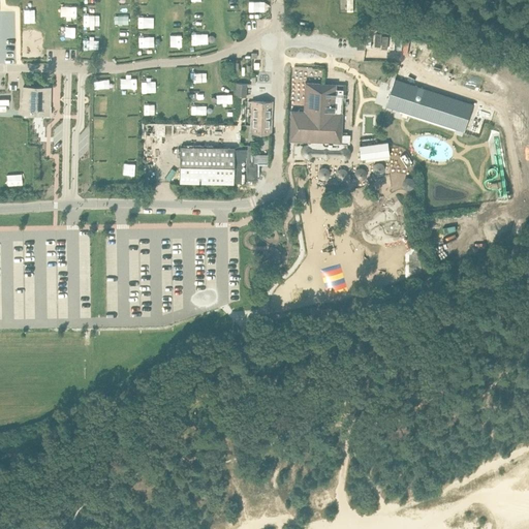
[(346,0),(347,10),(355,10),(355,0),(346,0)]
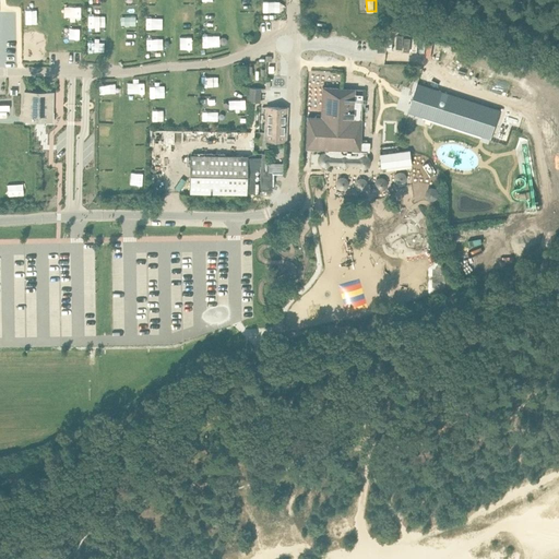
[(175,7),(175,16),(193,16),(193,7),(175,7)]
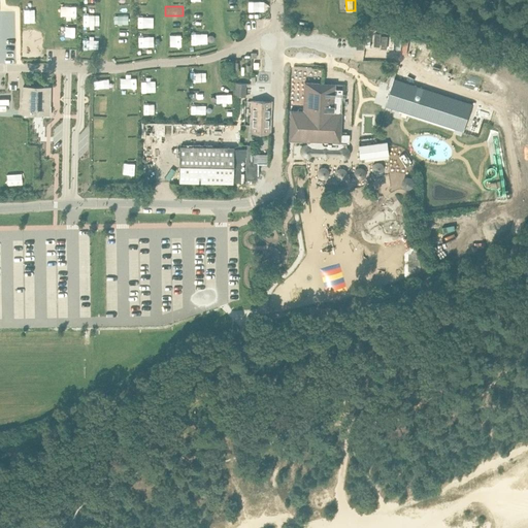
[(151,19),(151,9),(137,9),(138,20),(151,19)]
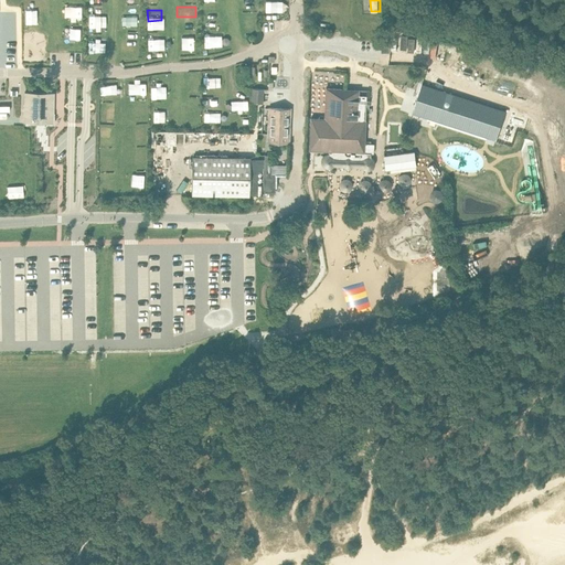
[(341,28),(341,16),(331,16),(331,12),(321,11),(320,27),(341,28)]
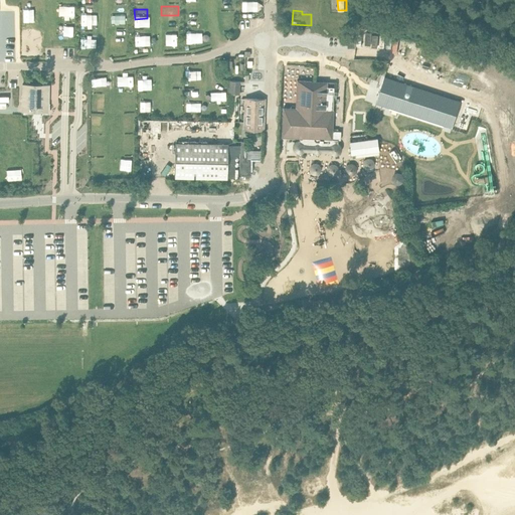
[(39,22),(39,11),(23,11),(23,21),(39,22)]
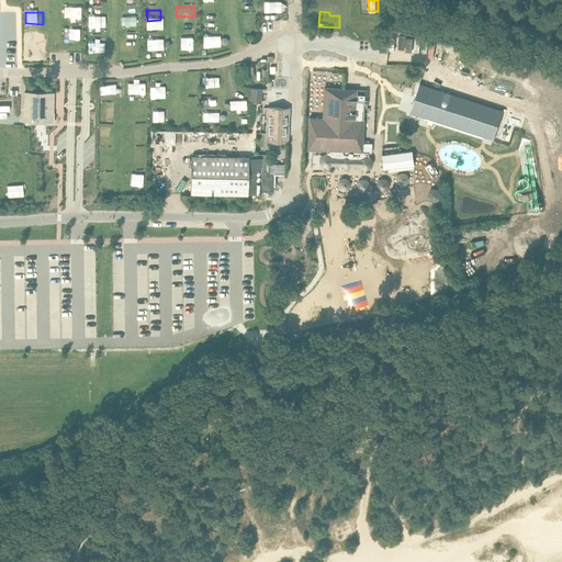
[(202,13),(202,26),(216,26),(217,13),(202,13)]
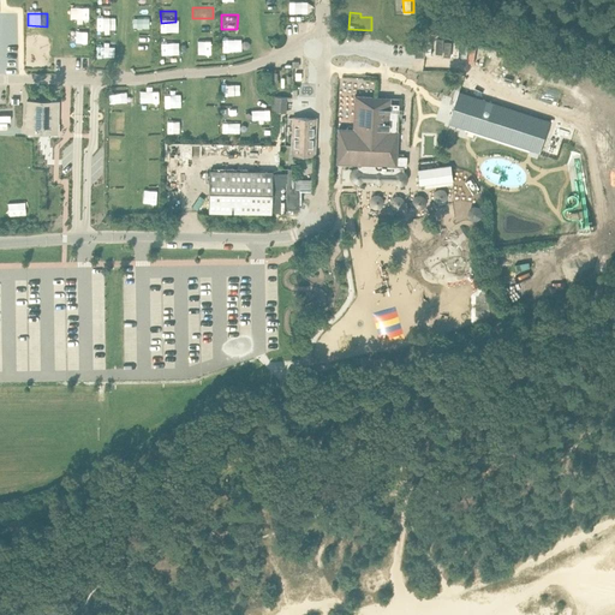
[(381,31),(407,33),(408,23),(382,22),(381,31)]
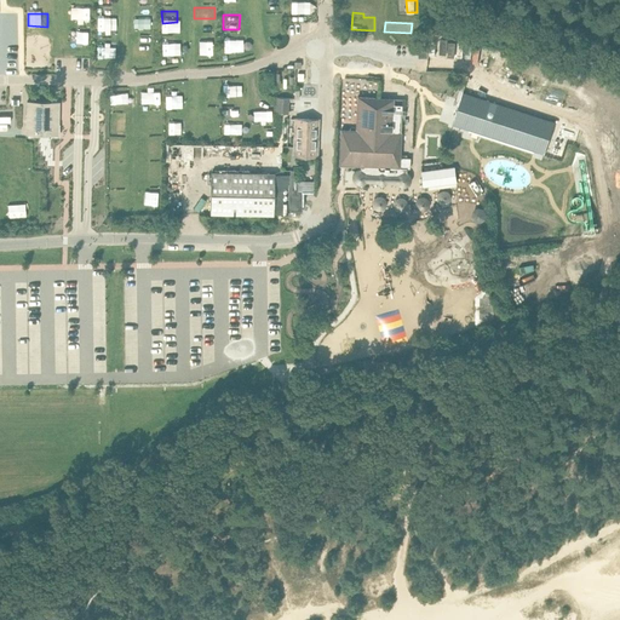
[(225,49),(237,49),(239,38),(227,36),(225,49)]
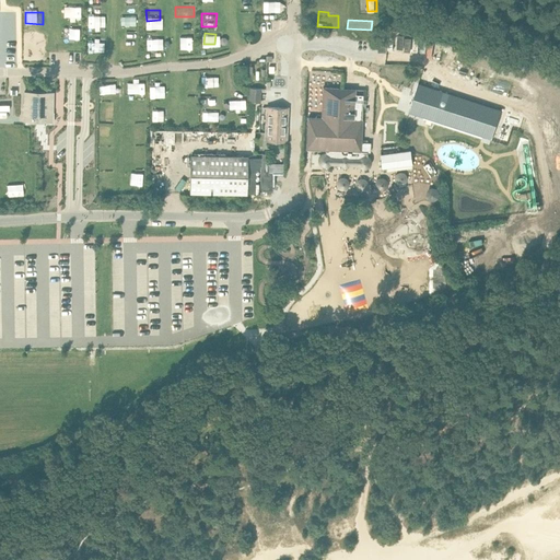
[(386,35),(377,35),(377,51),(386,51),(386,35)]
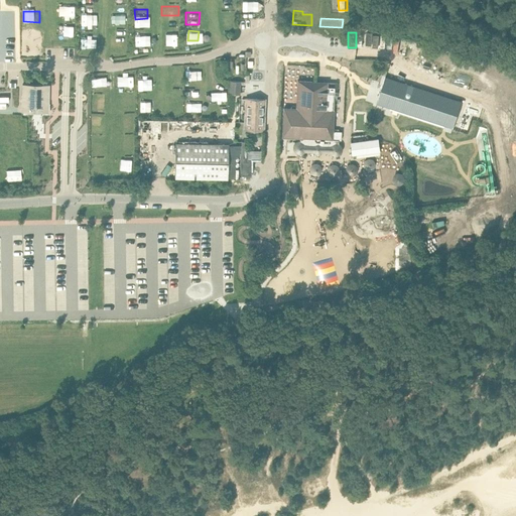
[(424,48),(419,70),(439,75),(441,67),(452,69),(449,74),(487,84),(489,74),(503,78),(505,70),(481,63),(479,72),(459,67),(461,58),(424,48)]
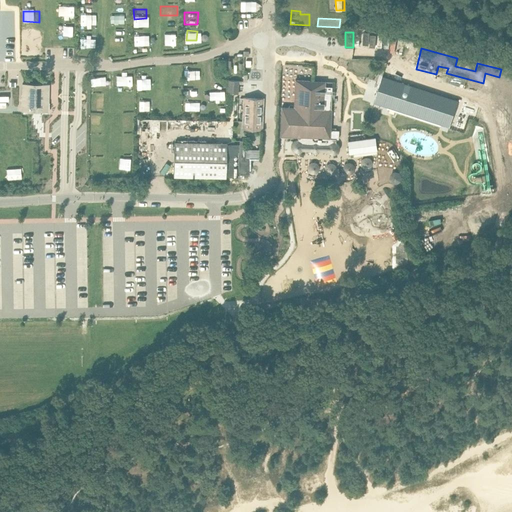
[(244,72),(243,56),(230,56),(230,72),(244,72)]
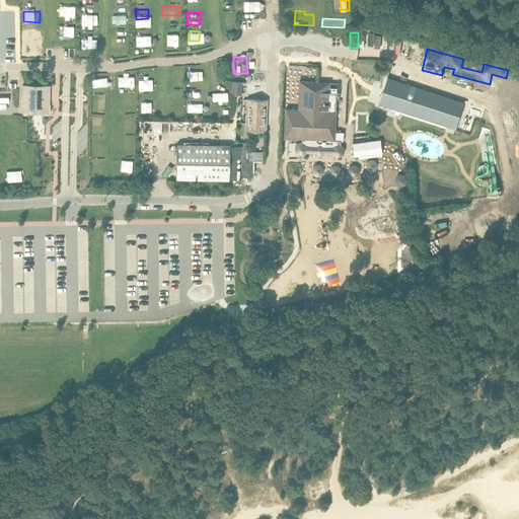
[(124,76),(124,88),(136,89),(137,77),(124,76)]
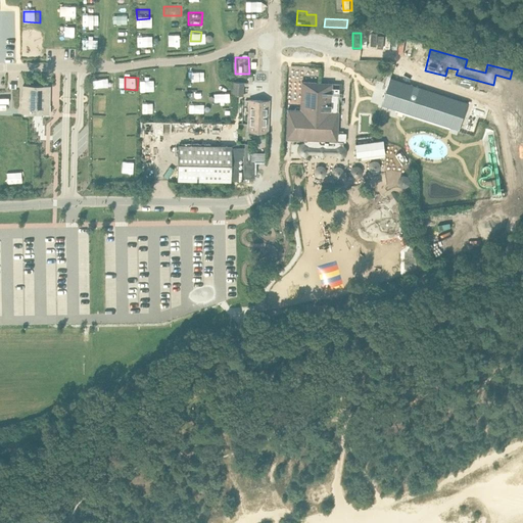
[(390,78),(382,105),(455,128),(457,129),(460,130),(468,102),(465,101),(464,101),(463,100),(423,88),(390,78)]
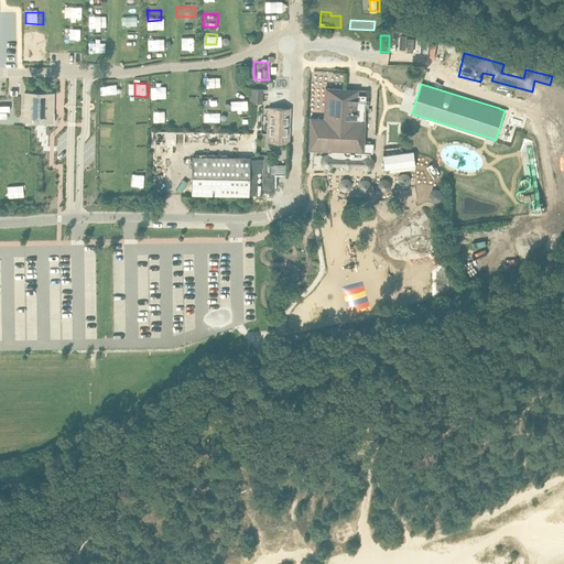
[(252,87),(252,102),(264,102),(266,88),(252,87)]
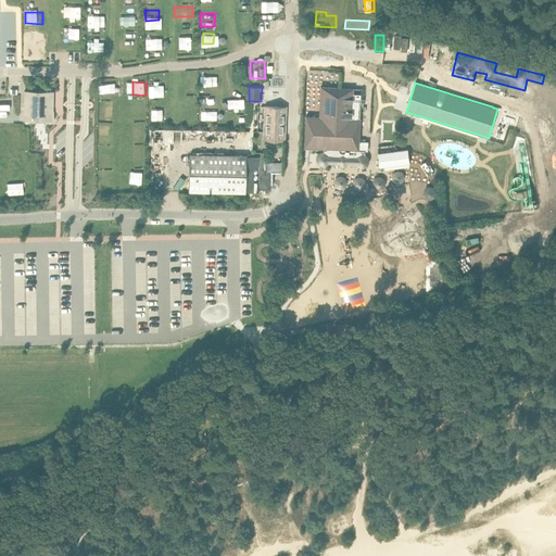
[(306,116),(304,148),(305,148),(357,150),(365,151),(368,151),(368,141),(357,141),(358,118),(361,95),(352,93),(352,89),(339,88),(335,88),(335,87),(320,87),(319,117),(306,116)]
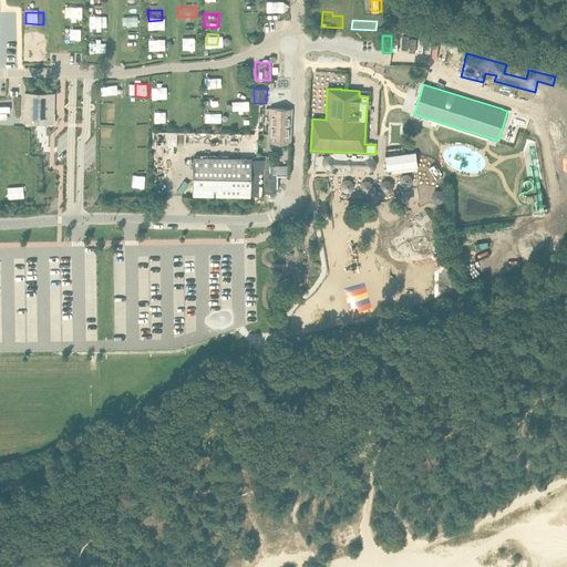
[(24,93),(23,122),(53,123),(54,94),(24,93)]
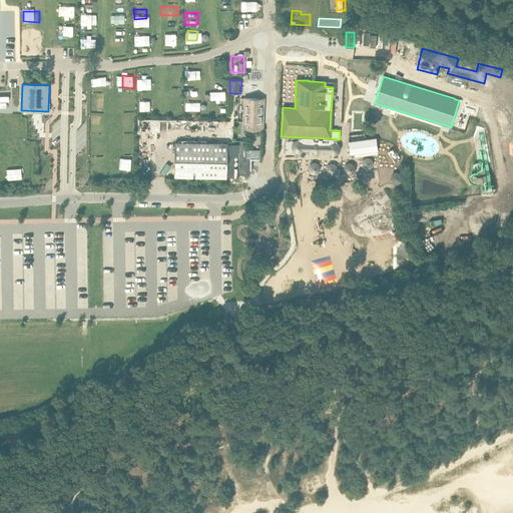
[(217,90),(217,101),(227,101),(226,90),(217,90)]
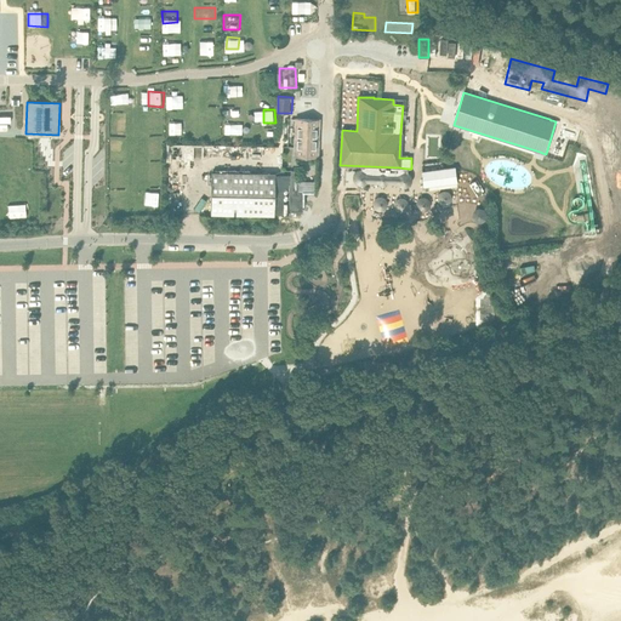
[(0,137),(16,137),(15,112),(0,112),(0,137)]
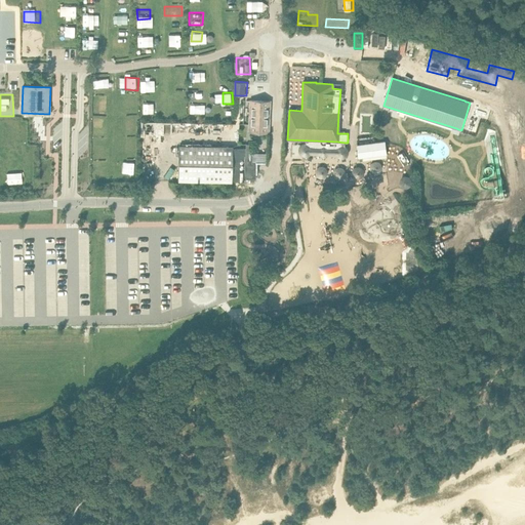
[(249,101),(248,131),(268,132),(269,102),(249,101)]
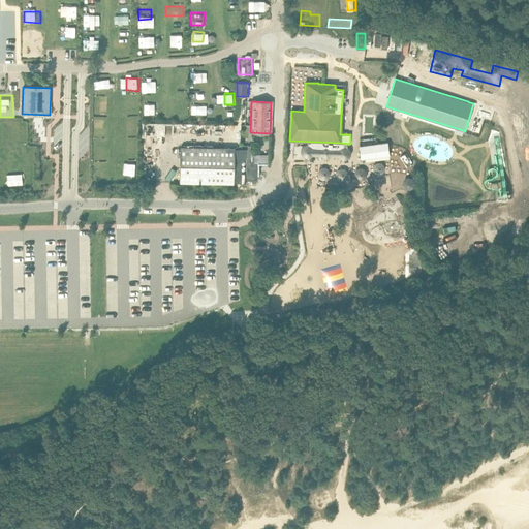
[(231,115),(220,115),(220,129),(231,129),(231,115)]
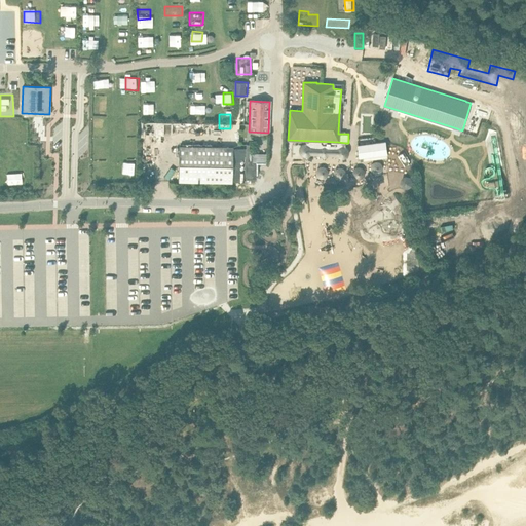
[(124,117),(124,132),(138,132),(138,118),(124,117)]
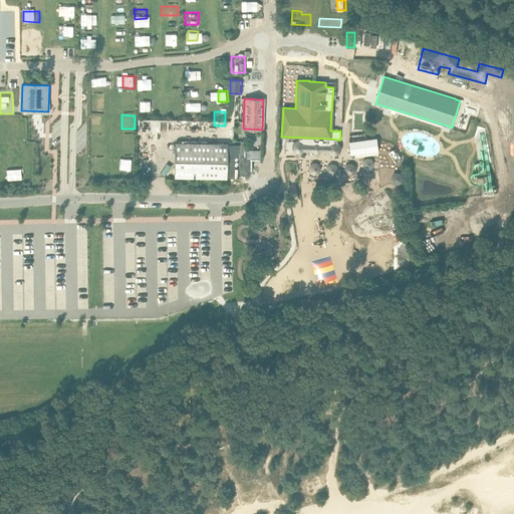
[(180,126),(180,116),(170,116),(170,126),(180,126)]
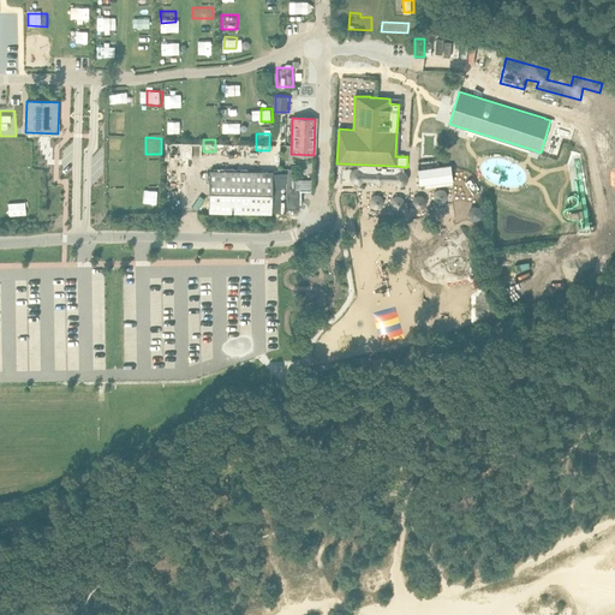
[(424,168),(418,169),(419,184),(453,180),(451,166),(424,168)]
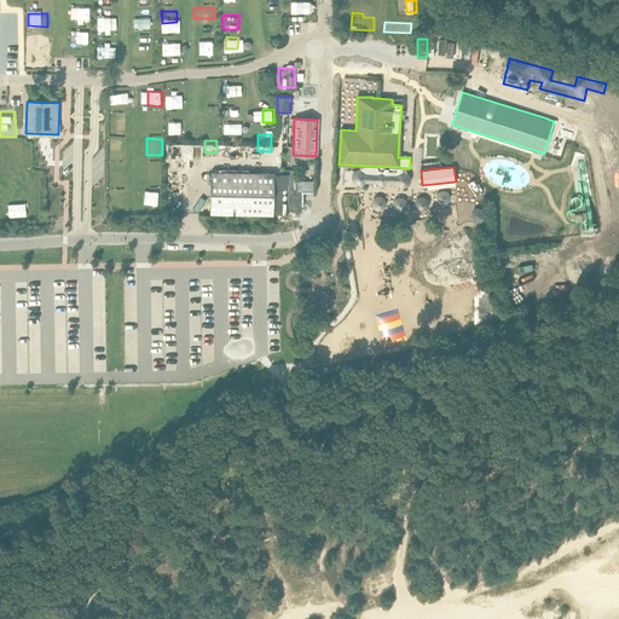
[(21,168),(21,183),(39,184),(39,169),(21,168)]
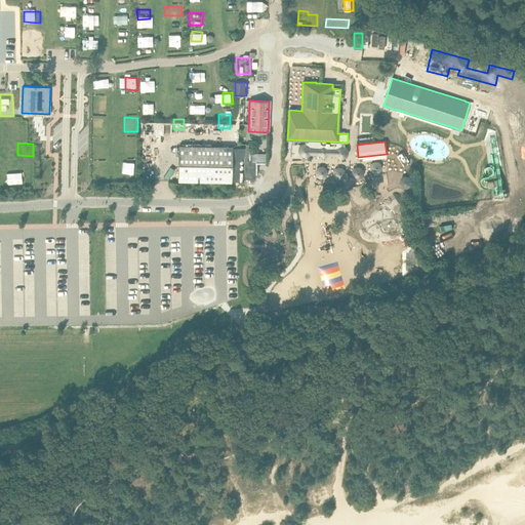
[(255,170),(255,164),(255,163),(251,163),(251,156),(250,156),(250,153),(250,145),(246,145),(246,156),(244,156),(244,179),(255,178),(255,173),(255,170)]
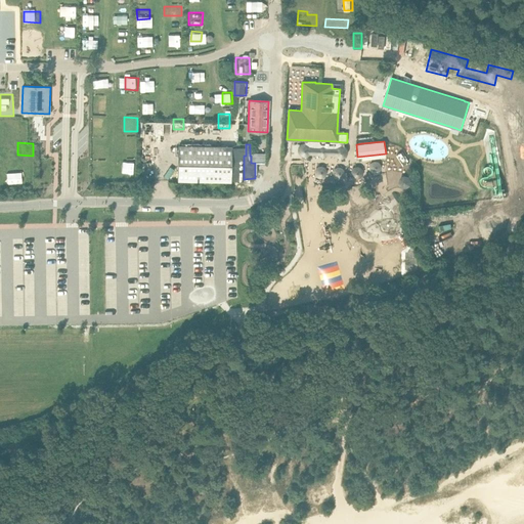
[(178,145),(177,181),(231,182),(231,146),(178,145)]
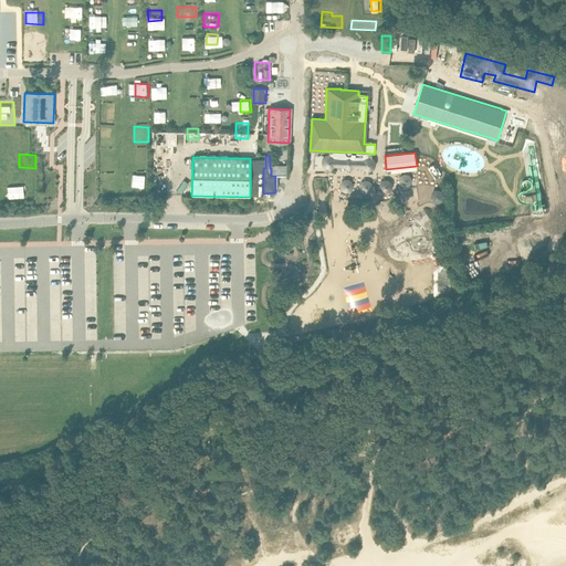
[(146,174),(134,174),(134,190),(146,191),(146,174)]
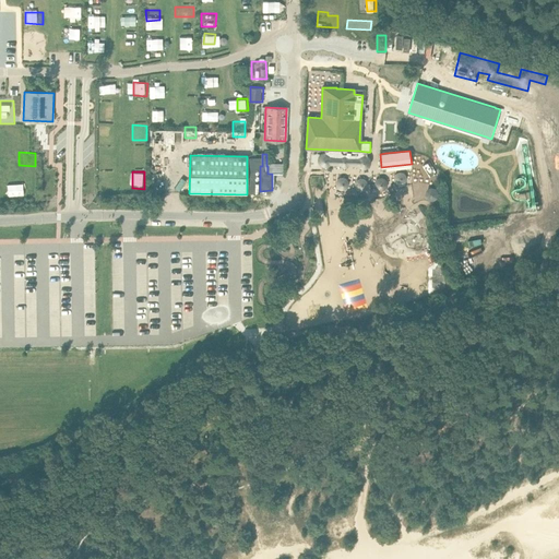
[(55,175),(44,176),(44,188),(56,188),(55,175)]
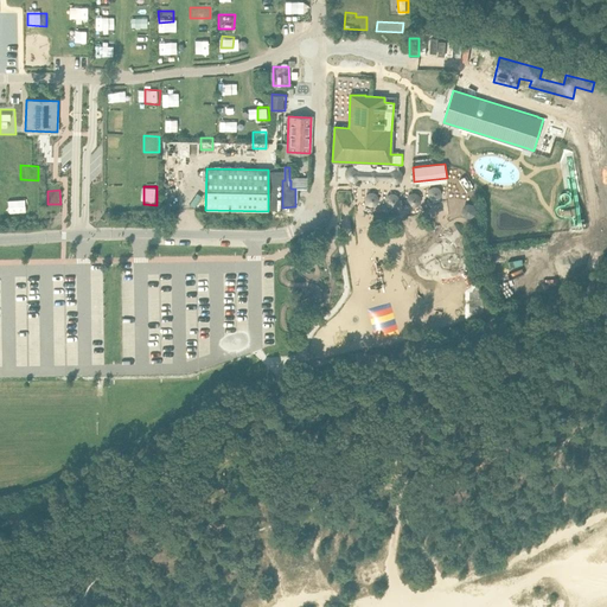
[(104,206),(104,196),(89,195),(88,205),(104,206)]
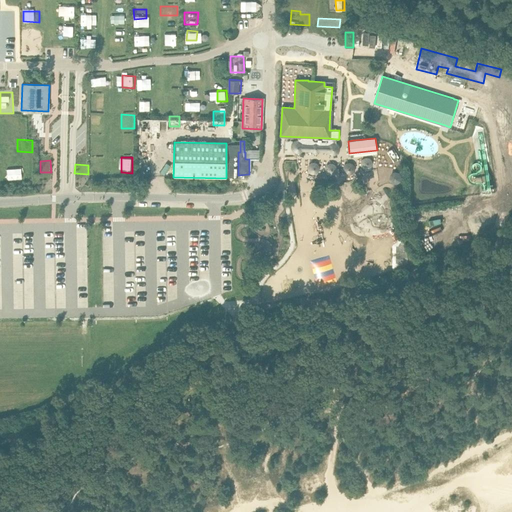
[(421,231),(424,252),(469,245),(467,237),(463,238),(460,219),(452,220),(454,230),(449,230),(451,242),(441,243),(439,229),(421,231)]
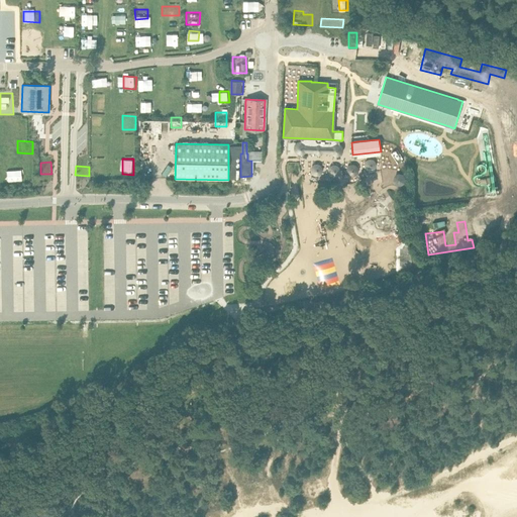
[(44,253),(55,253),(55,239),(45,238),(44,253)]
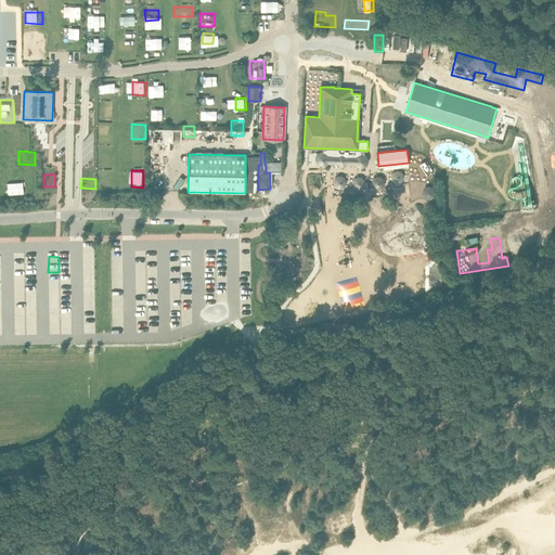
[(358,280),(336,285),(344,310),(365,304),(358,280)]
